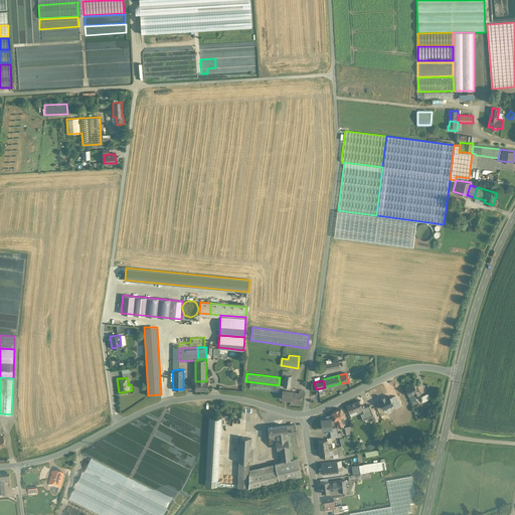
[(280,386),(250,382),(249,389),(279,393),(280,386)]
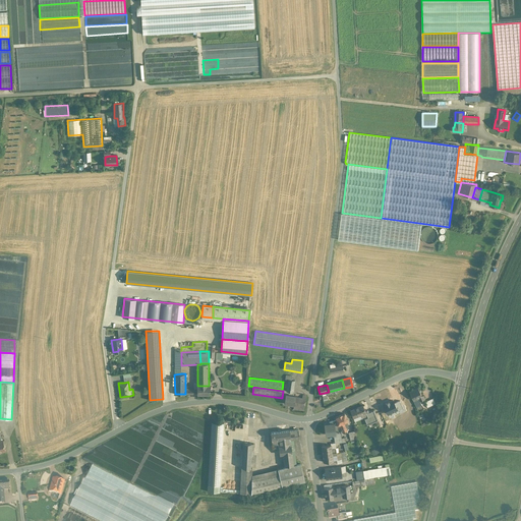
[(418,388),(409,392),(413,400),(418,398),(419,401),(420,401),(424,399),(422,395),(421,396),(418,388)]
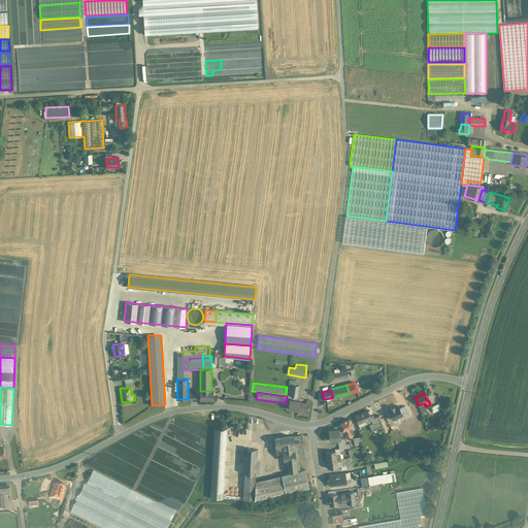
[(299,401),(289,400),(288,409),(297,410),(298,410),(299,402),(299,401)]
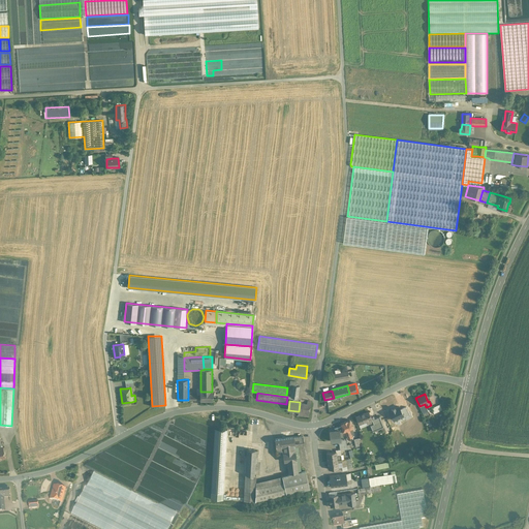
[(307,404),(300,403),(299,411),(298,411),(298,415),(308,416),(310,405),(307,404)]
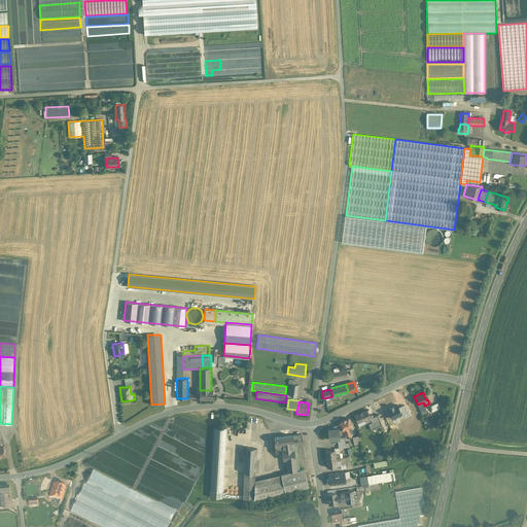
[(423,402),(418,405),(421,412),(427,410),(425,406),(424,406),(423,402)]
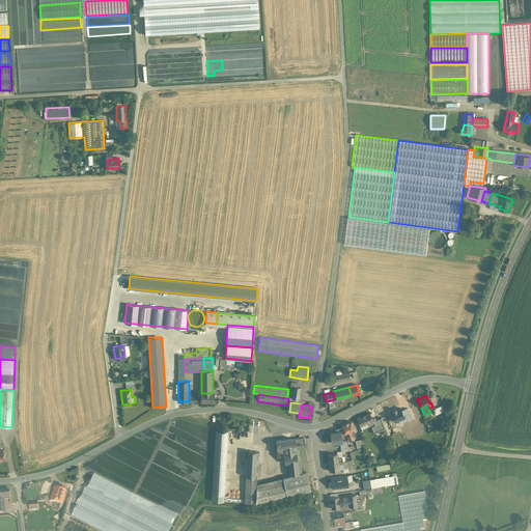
[(441,406),(432,410),(436,415),(444,411),(441,406)]
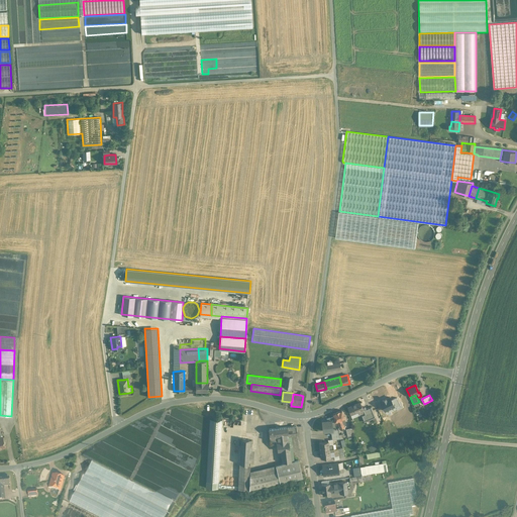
[(390,397),(386,399),(385,399),(382,400),(383,400),(380,402),(385,411),(394,406),(391,400),(390,397)]
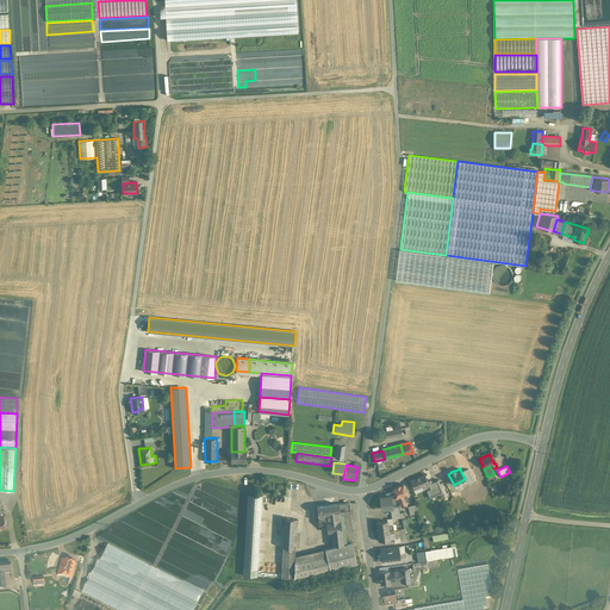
[(468,468),(461,472),(465,479),(466,481),(473,478),(468,468)]
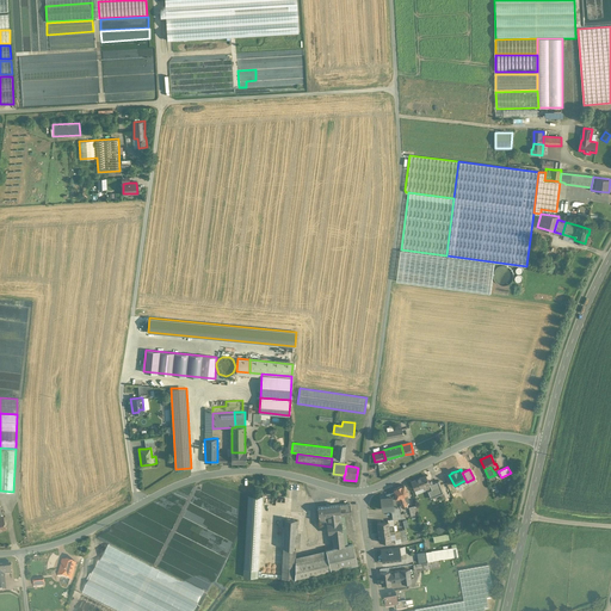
[(426,475),(411,481),(414,491),(421,487),(423,491),(430,487),(431,487),(429,481),(426,475)]
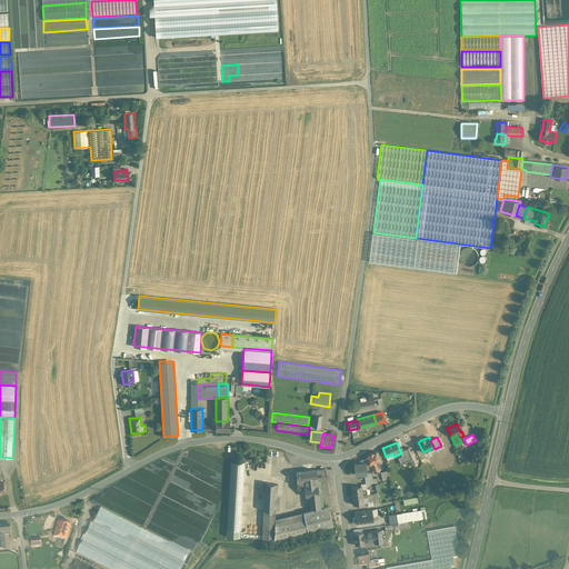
[(403,449),(402,450),(401,449),(400,448),(399,448),(401,453),(400,453),(401,456),(398,457),(400,465),(412,459),(411,456),(407,457),(403,449)]
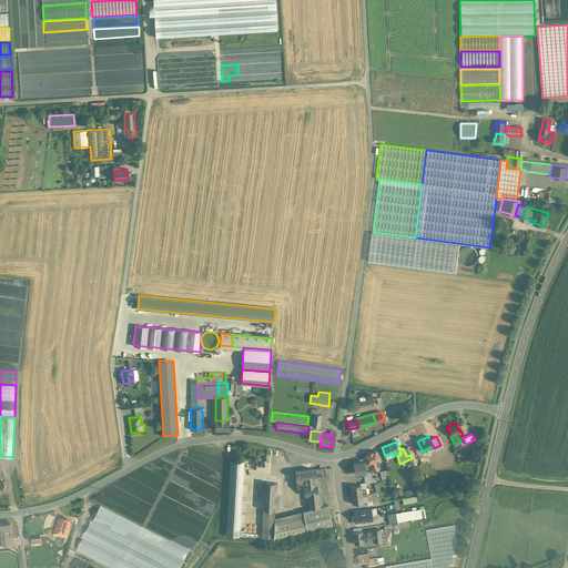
[(375,450),(365,454),(366,457),(368,464),(369,463),(373,472),(374,470),(377,469),(376,467),(379,466),(377,460),(377,459),(378,459),(375,450)]
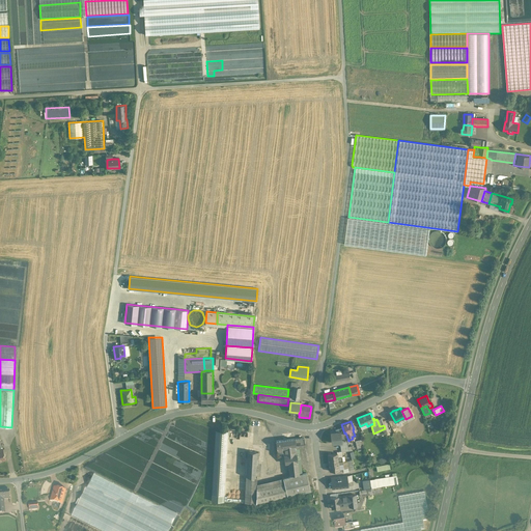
[(342,427),(335,430),(335,431),(331,432),(332,443),(339,442),(340,442),(340,441),(340,439),(343,439),(343,436),(344,434),(342,427)]
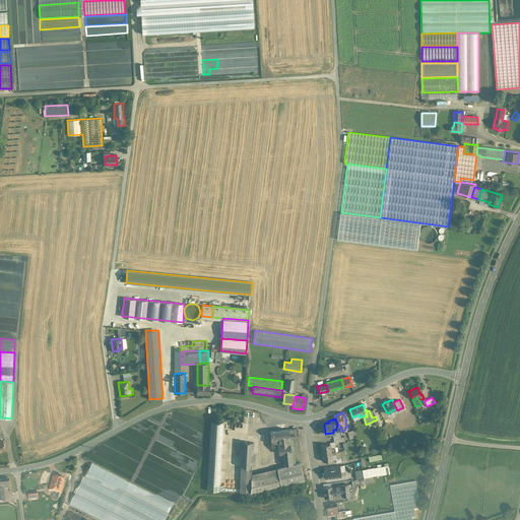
[(223,421),(210,420),(206,490),(219,491),(223,421)]
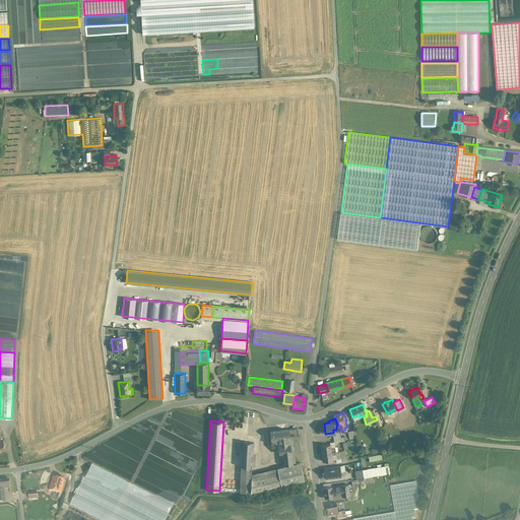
[(298,429),(270,432),(272,446),(278,446),(278,453),(282,453),(284,466),(251,473),(252,467),(250,466),(251,454),(252,454),(253,442),(252,442),(243,442),(240,492),(250,493),(304,480),(300,462),(293,464),(293,463),(289,442),(290,442),(290,439),(296,438),(296,435),(299,435),(298,429)]
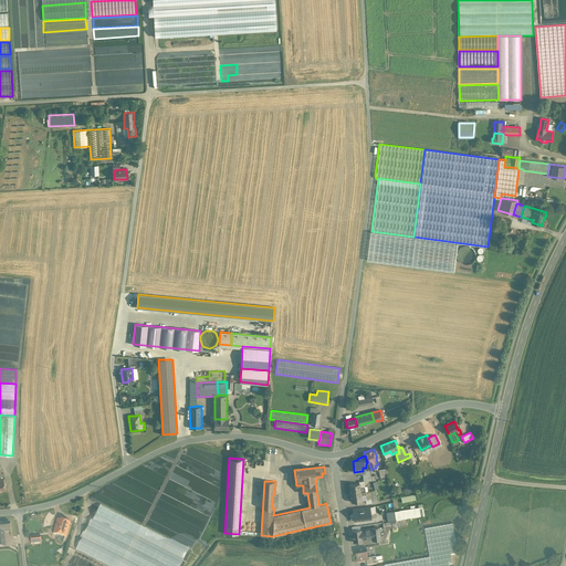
[(145,515),(146,515),(153,502),(156,496),(159,489),(156,488),(158,484),(154,482),(109,483),(118,488),(118,490),(123,490),(123,495),(124,492),(126,493),(129,493),(129,496),(133,496),(130,502),(130,509),(145,515)]
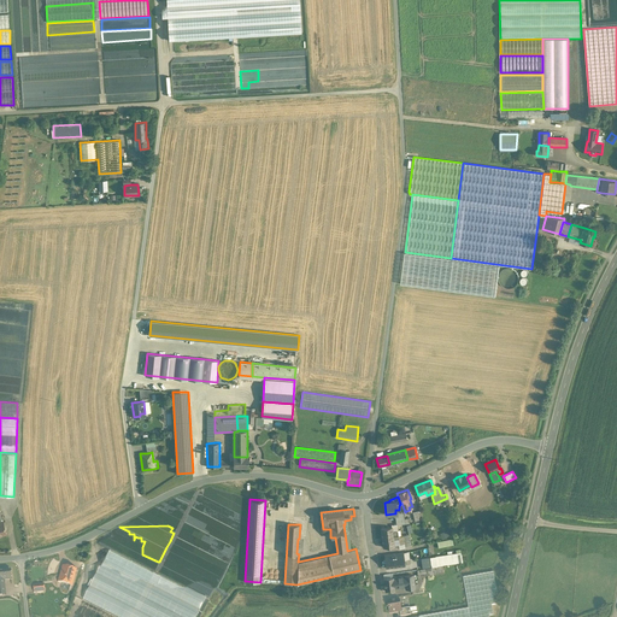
[(210,564),(200,556),(204,556),(204,553),(207,557),(216,548),(215,548),(218,546),(201,540),(218,540),(217,528),(213,528),(213,535),(211,533),(209,532),(211,529),(207,526),(178,527),(166,564),(166,565),(170,564),(172,559),(172,563),(176,563),(176,570),(192,569),(192,573),(198,573),(198,570),(201,571),(200,562),(210,564)]
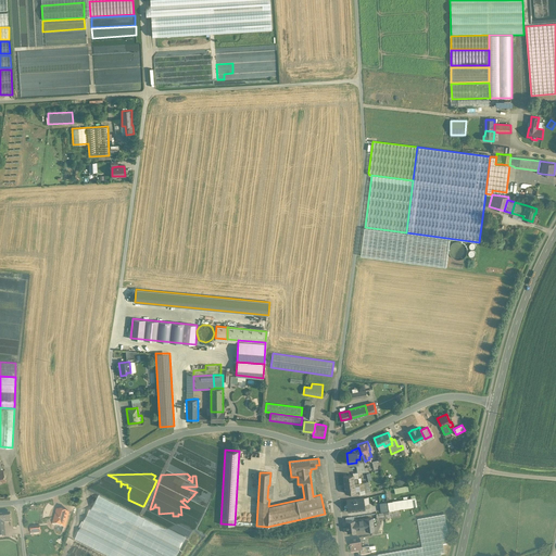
[(353,475),(343,476),(344,484),(358,482),(359,482),(358,478),(353,479),(353,475)]
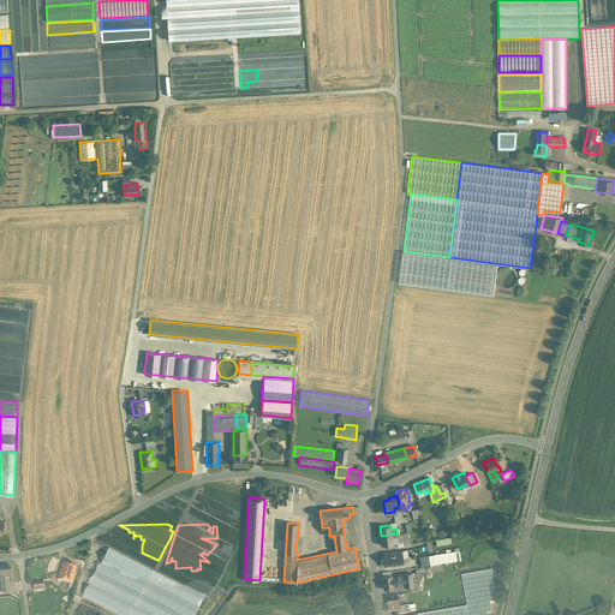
[(396,533),(381,536),(382,545),(393,544),(392,537),(393,537),(393,539),(396,539),(396,533)]
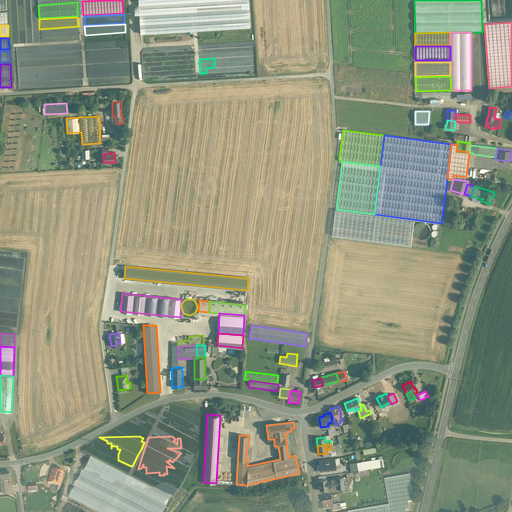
[(331,455),(336,455),(335,450),(336,449),(334,445),(331,445),(331,444),(330,444),(330,449),(327,449),(327,447),(326,447),(327,453),(331,453),(331,455)]
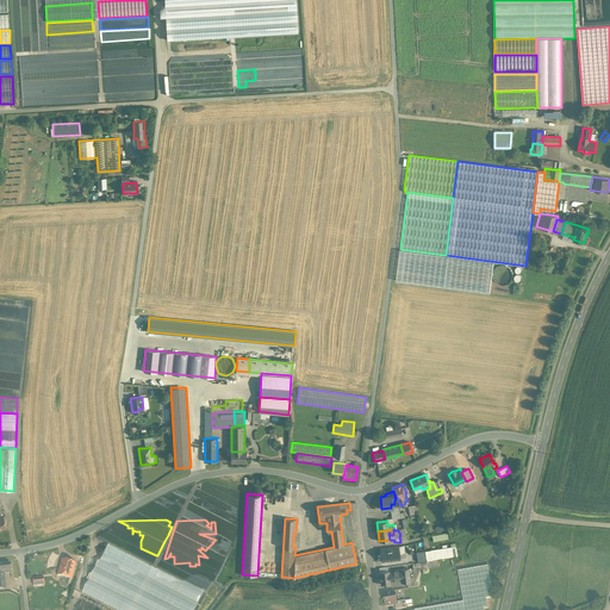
[(448,531),(433,535),(434,541),(449,537),(448,531)]
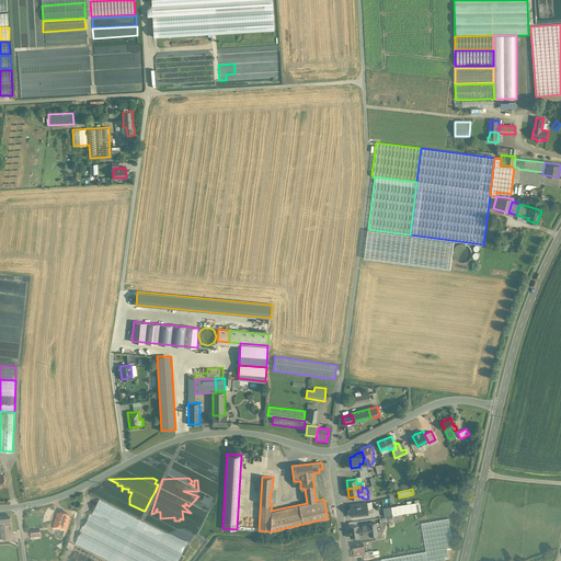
[(178,560),(187,544),(100,499),(76,546),(104,560),(178,560)]
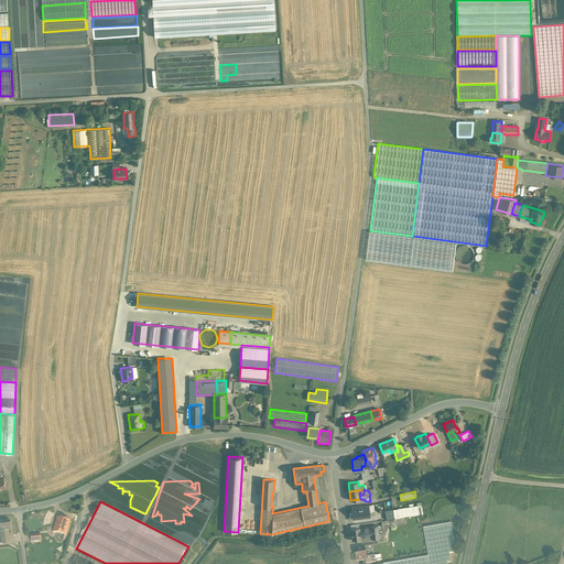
[(369,506),(351,507),(353,519),(370,517),(369,506)]
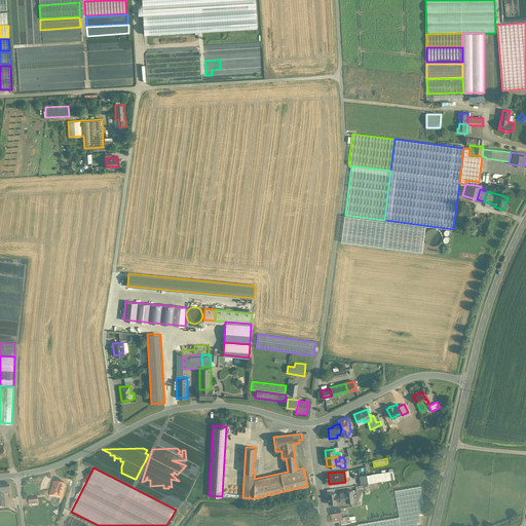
[(372,476),(373,482),(395,479),(393,473),(372,476)]
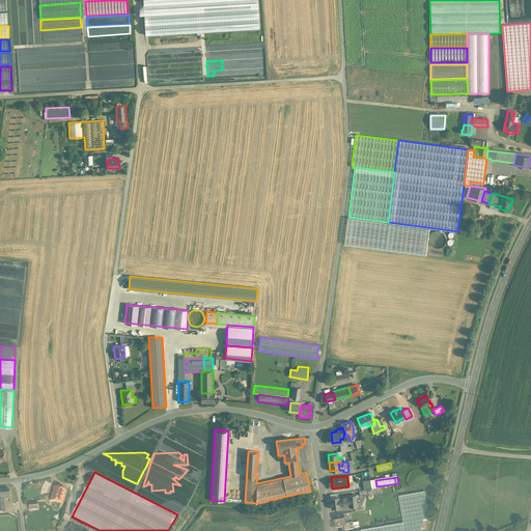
[(65,490),(55,485),(53,490),(64,495),(65,490)]
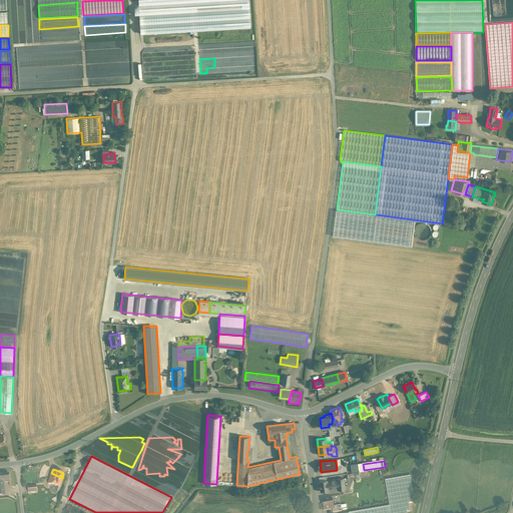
[(62,478),(51,473),(48,481),(50,482),(55,484),(58,486),(62,478)]
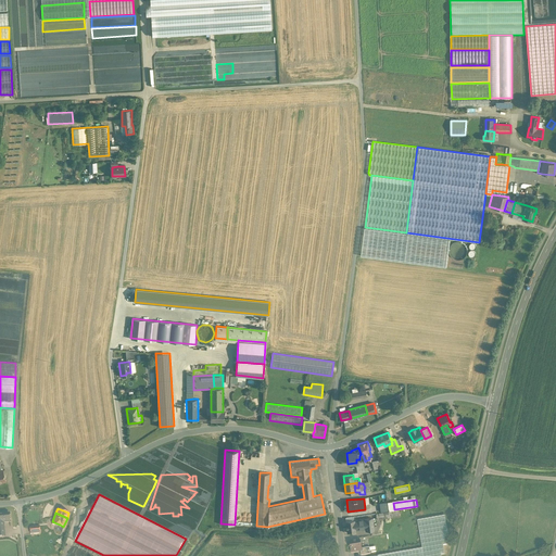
[(9,515),(0,515),(0,528),(4,529),(3,523),(10,522),(9,515)]
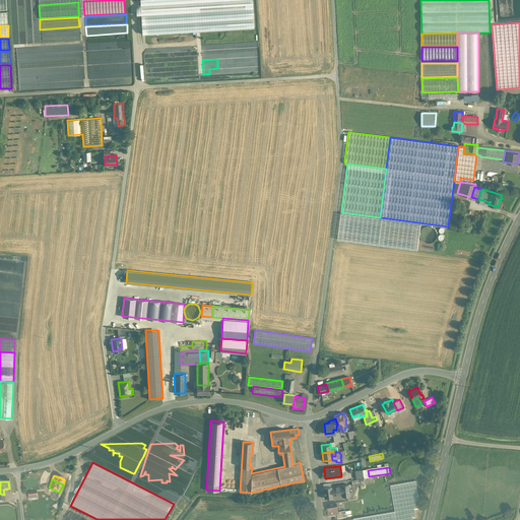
[(395,514),(382,516),(382,519),(412,519),(415,519),(414,511),(417,510),(416,502),(419,502),(416,483),(390,488),(395,514)]
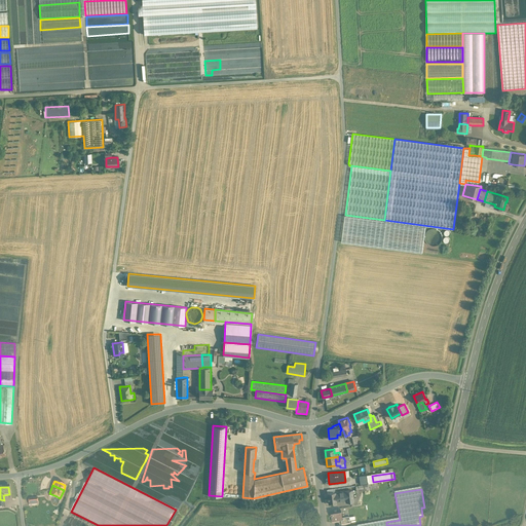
[(345,491),(335,492),(336,500),(346,499),(345,495),(345,491)]
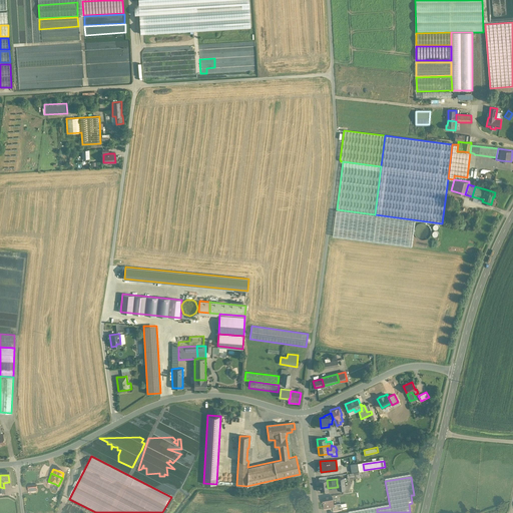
[(327,480),(319,481),(321,492),(329,491),(328,488),(327,480)]
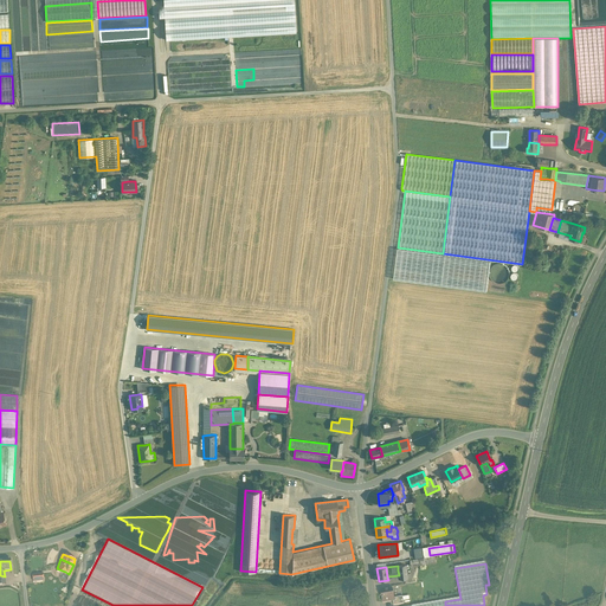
[(393,591),(381,593),(382,604),(393,601),(394,601),(394,599),(393,591)]
